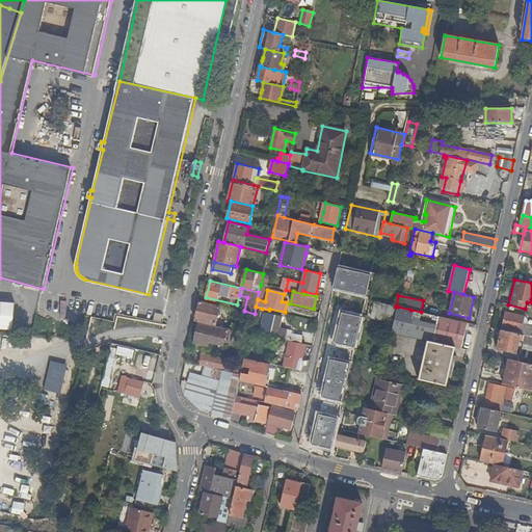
[(68,304),(75,307),(77,298),(70,296),(68,304)]
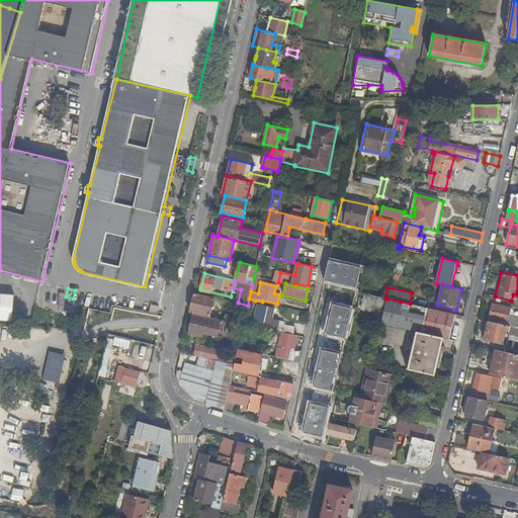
[(0,292),(0,316),(15,317),(17,293),(0,292)]
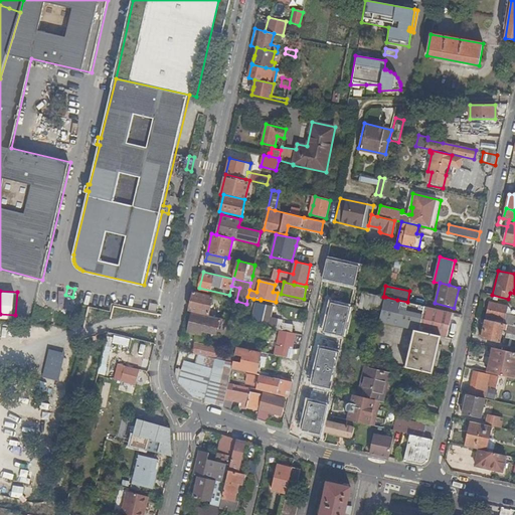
[(218,302),(219,298),(193,291),(188,310),(193,311),(208,315),(212,301),(218,302)]
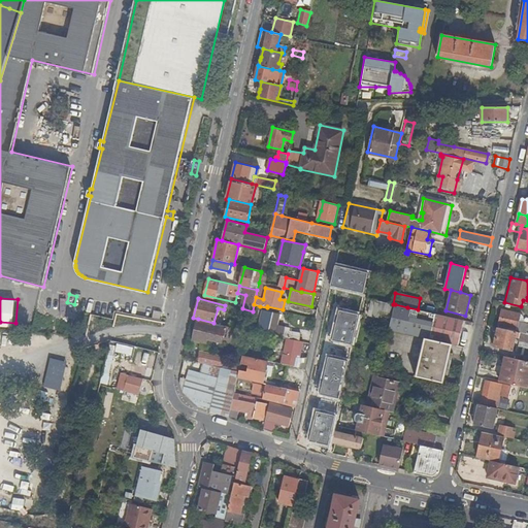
[(380,309),(383,310),(393,312),(395,304),(393,304),(371,299),(368,315),(382,318),(383,314),(378,312),(380,309)]
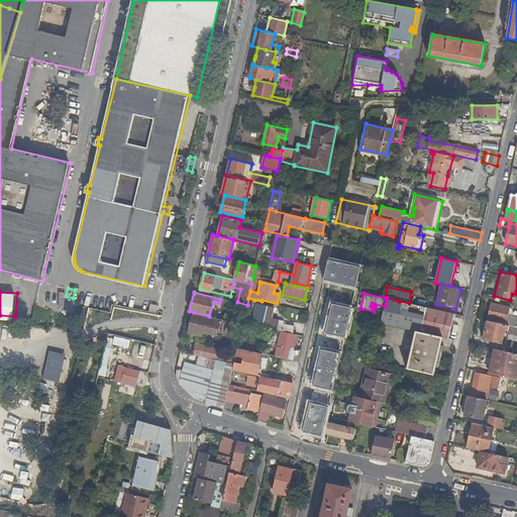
[(453,313),(409,303),(399,301),(387,298),(385,306),(381,321),(393,324),(393,325),(415,331),(442,337),(447,338),(453,313)]
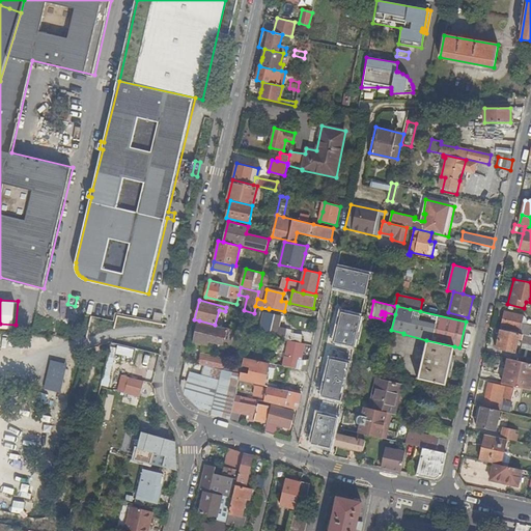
[(505,311),(501,330),(520,334),(523,335),(530,336),(530,325),(527,325),(526,319),(524,316),(524,315),(505,311)]
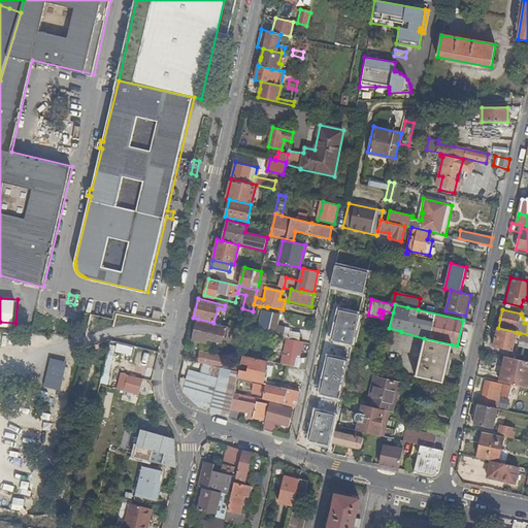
[(257,326),(250,324),(249,330),(286,338),(297,341),(299,333),(289,331),(290,329),(285,328),(285,327),(277,326),(279,315),(261,310),(257,326)]
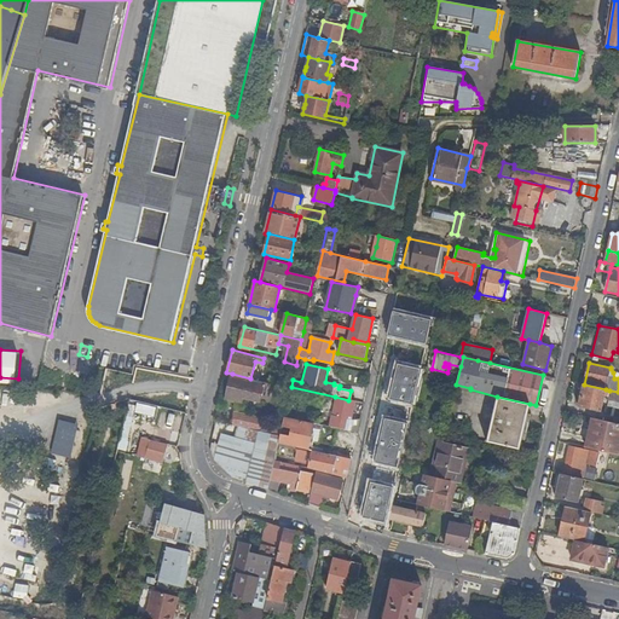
[(461,366),(449,364),(449,368),(447,372),(445,383),(456,386),(456,385),(461,366)]
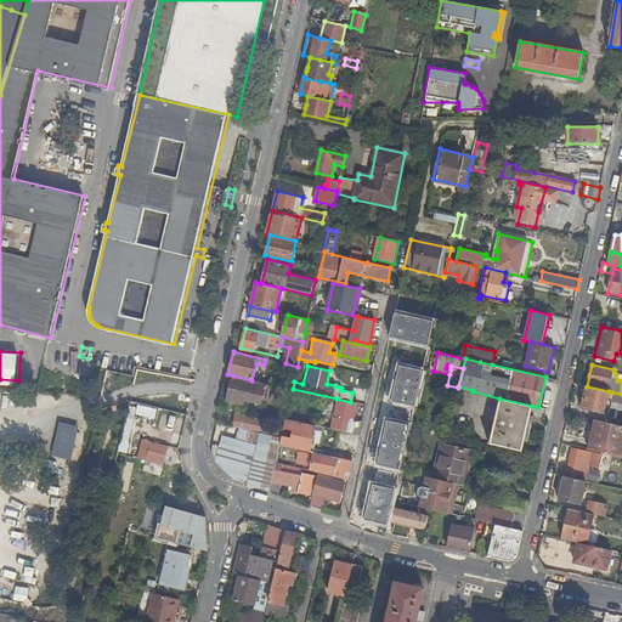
[(128,382),(135,383),(137,371),(130,369),(128,382)]
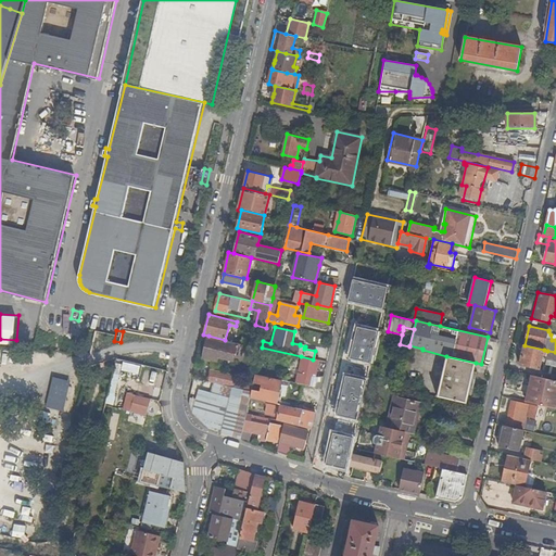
[(355,333),(341,331),(340,338),(318,439),(340,443),(333,472),(345,476),(348,466),(350,454),(375,346),(353,341),(355,333)]
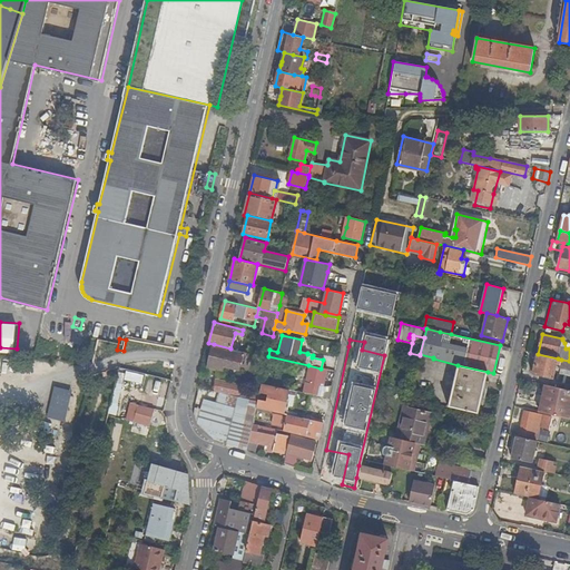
[(239,367),(244,352),(231,349),(214,344),(212,353),(209,352),(208,357),(210,357),(209,366),(222,370),(223,364),(239,367)]
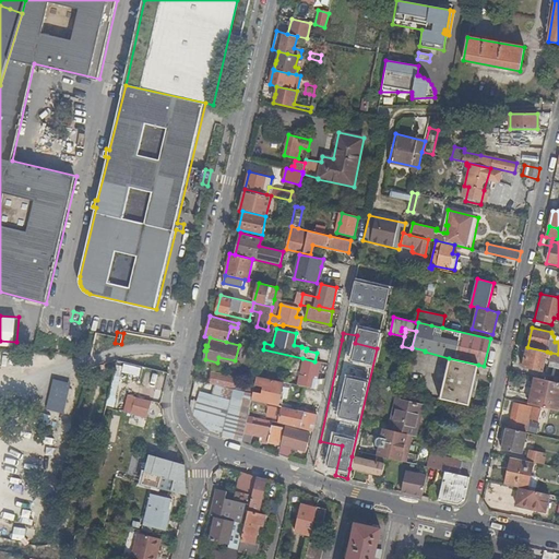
[(545,360),(547,352),(527,347),(522,367),(543,372),(545,360)]
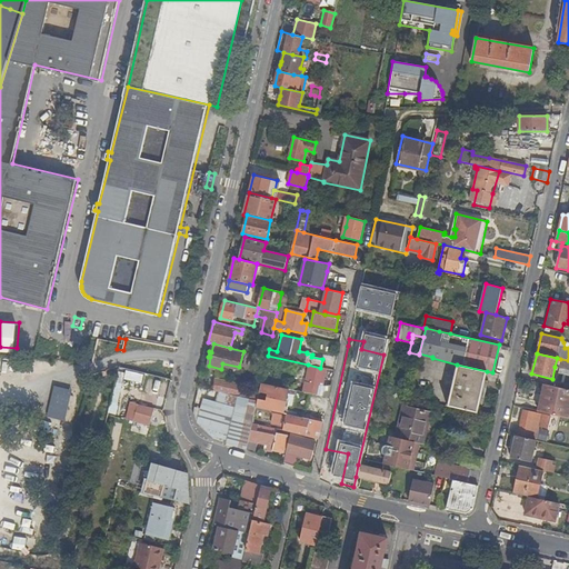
[(568,369),(568,360),(560,359),(558,368),(559,368),(568,369)]
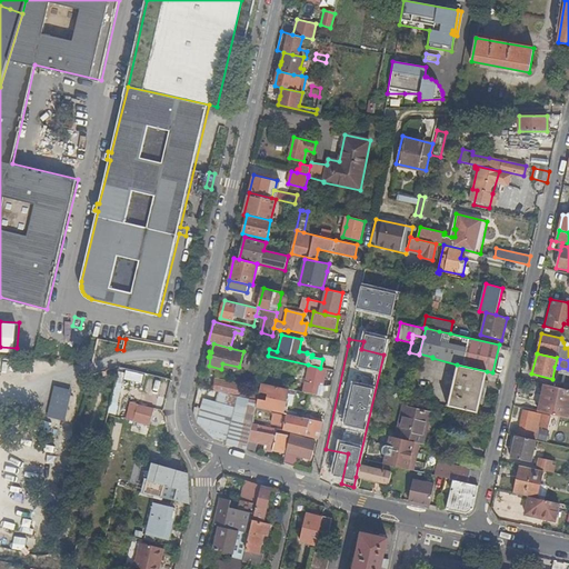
[(316,395),(318,385),(322,368),(320,368),(308,365),(302,391),(316,395)]
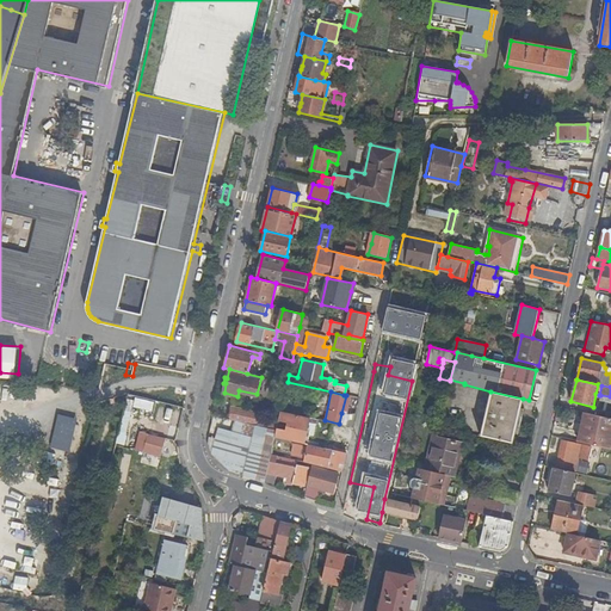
[(513,442),(523,399),(491,392),(482,432),(480,432),(480,434),(513,442)]
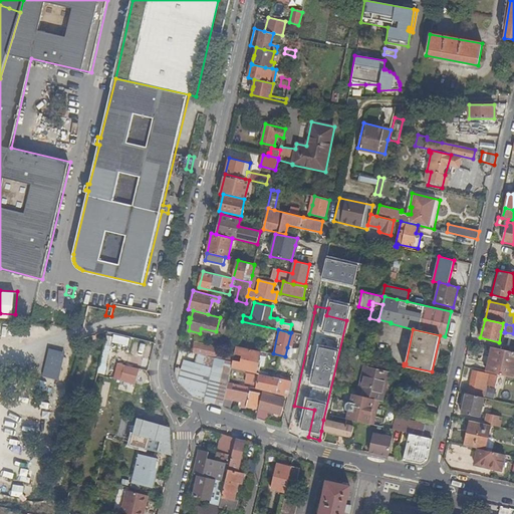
[(198,343),(196,353),(206,355),(233,361),(233,360),(234,355),(218,351),(219,347),(198,343)]
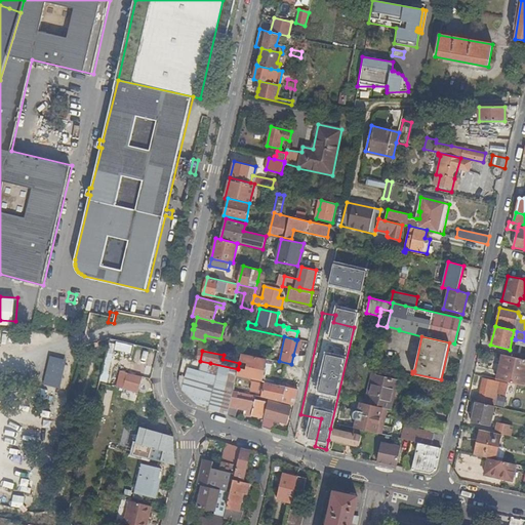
[(266,358),(241,353),(240,362),(247,363),(245,370),(238,368),(238,369),(236,376),(260,381),(266,358)]
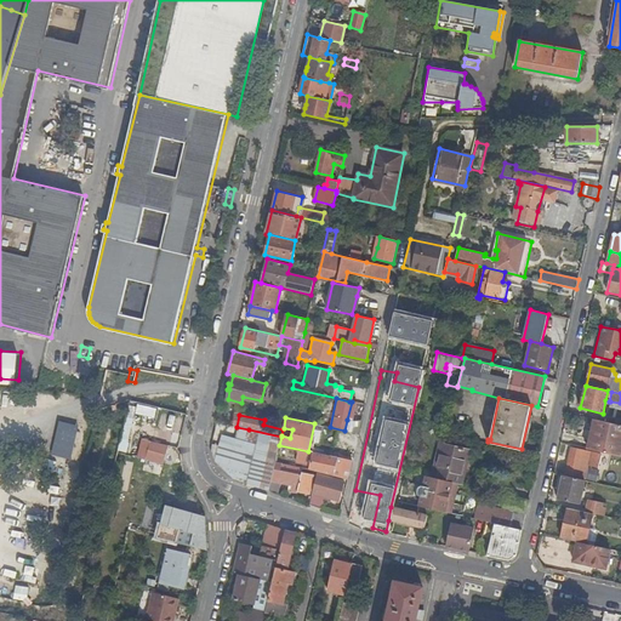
[(360,422),(352,421),(347,420),(345,431),(352,432),(358,433),(360,422)]
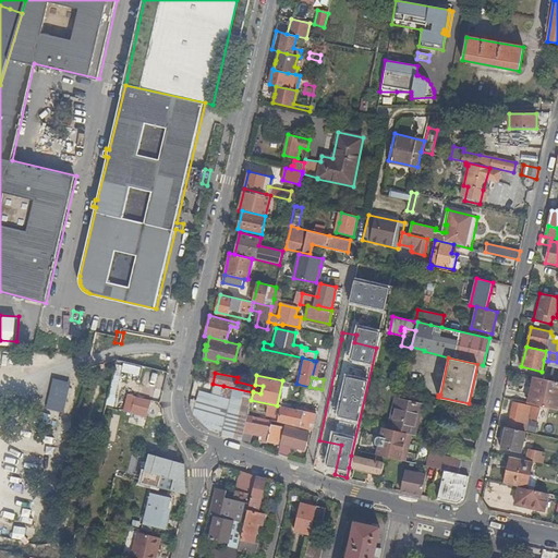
[(537,391),(540,378),(533,377),(526,403),(531,404),(534,390),(537,391)]
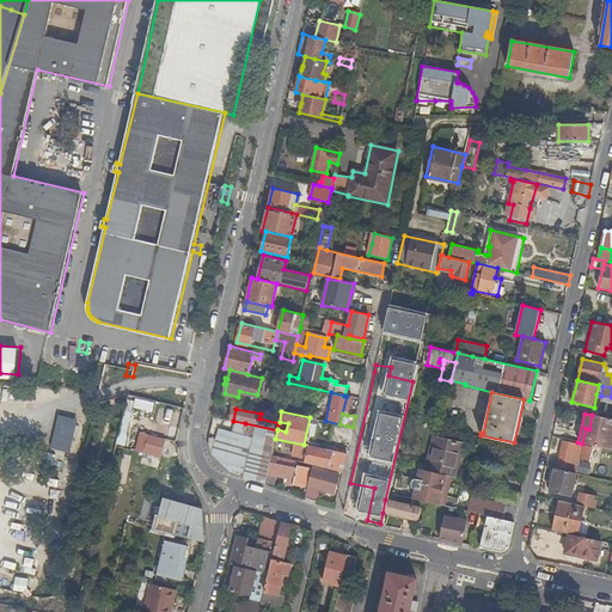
[(605,448),(611,420),(592,415),(589,429),(586,428),(582,444),(605,448)]
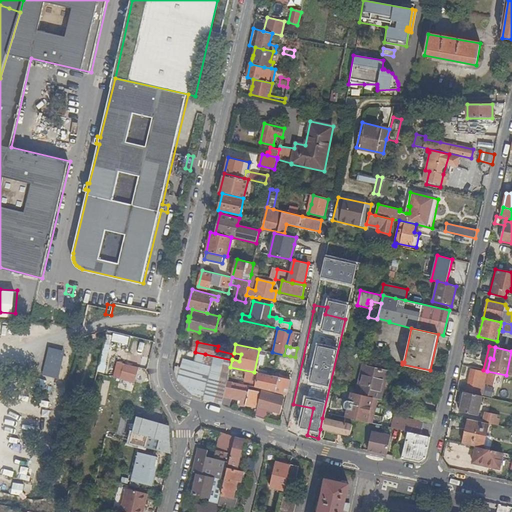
[(184,359),(178,382),(191,394),(222,405),(226,388),(227,382),(228,377),(230,367),(232,360),(205,354),(203,364),(184,359)]
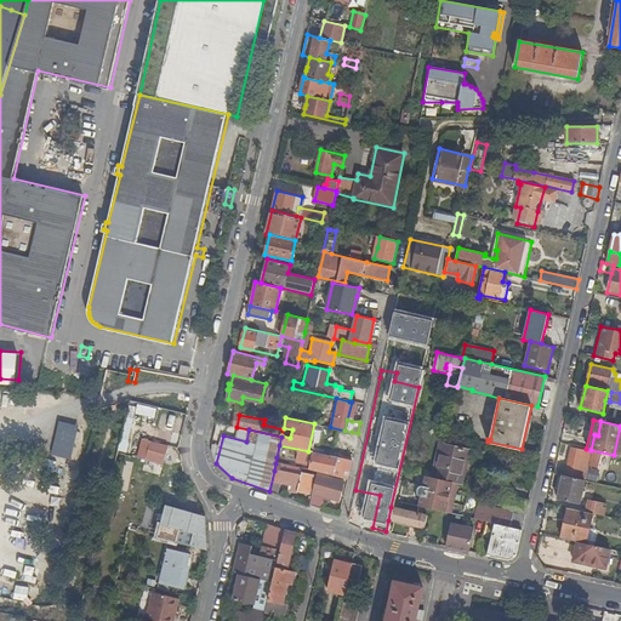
[(142,439),(138,459),(166,465),(171,445),(142,439)]
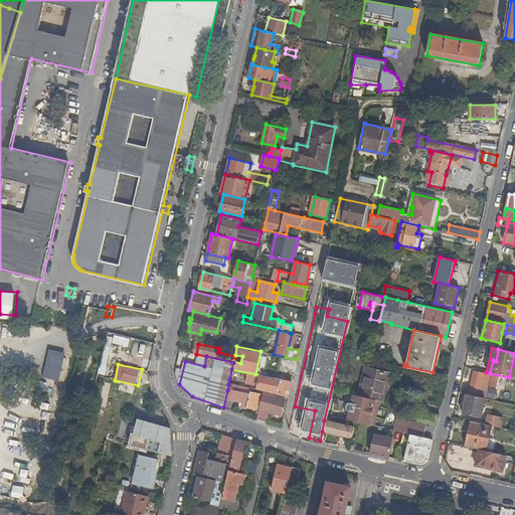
[(365,367),(358,395),(362,396),(380,400),(383,401),(389,373),(365,367)]
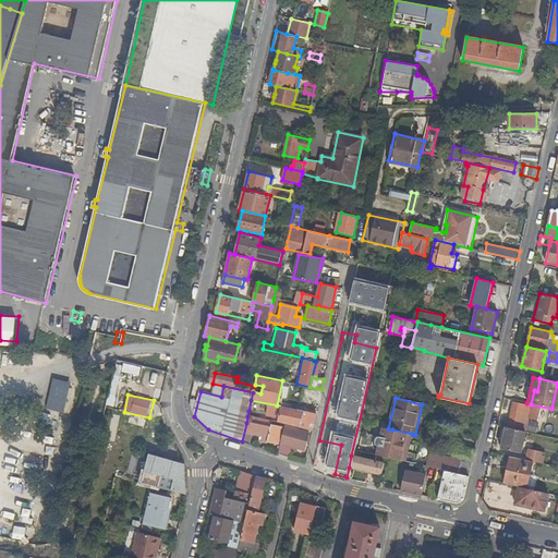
[(507,426),(526,431),(532,407),(512,402),(507,426)]
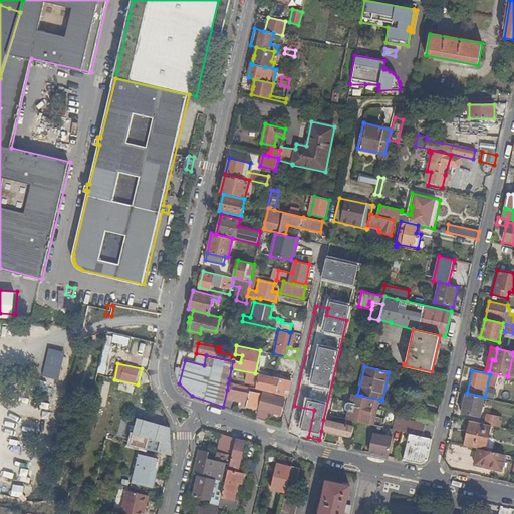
[(291,380),(259,373),(258,376),(247,373),(245,384),(256,387),(256,390),(288,398),(288,394),(284,394),(285,391),(289,392),(291,380)]
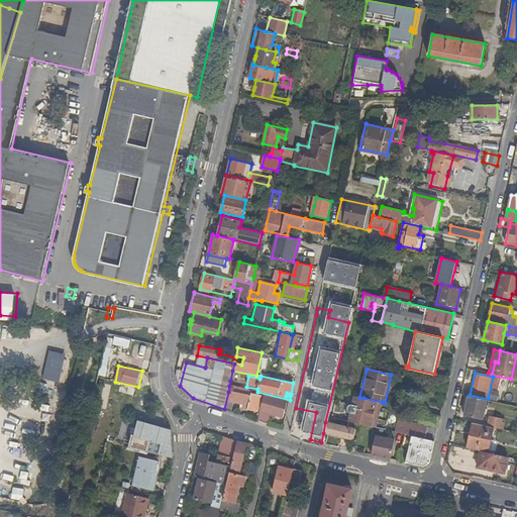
[(239,388),(229,386),(228,392),(224,409),(231,412),(232,403),(244,405),(243,409),(259,413),(262,397),(250,394),(251,391),(239,388)]
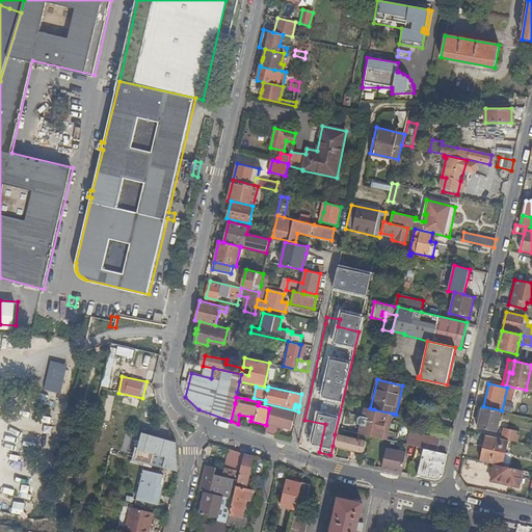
[(504,411),(512,411),(513,401),(505,401),(504,411)]
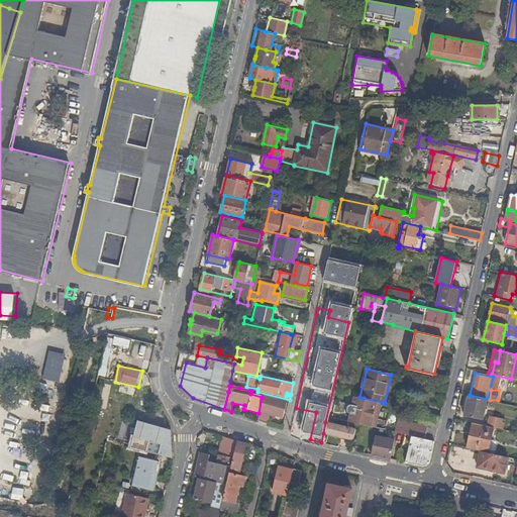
[(410,392),(406,408),(409,409),(419,411),(421,412),(425,396),(410,392)]
